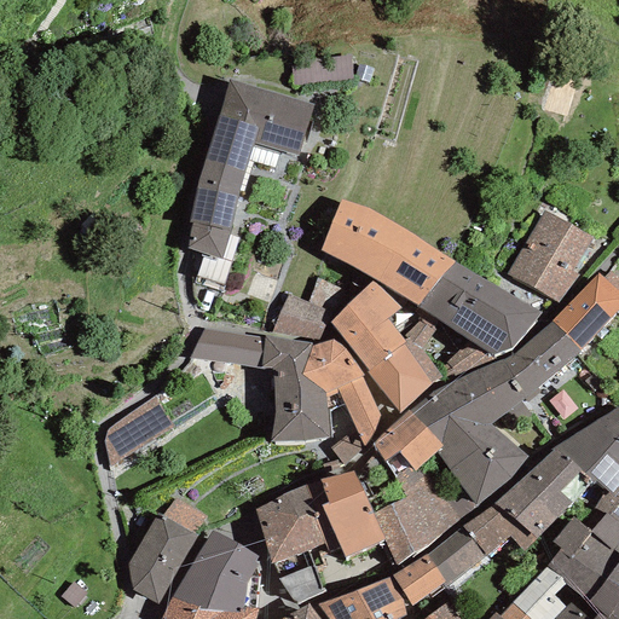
[(348,56),(305,61),(307,81),(351,76),(348,56)]
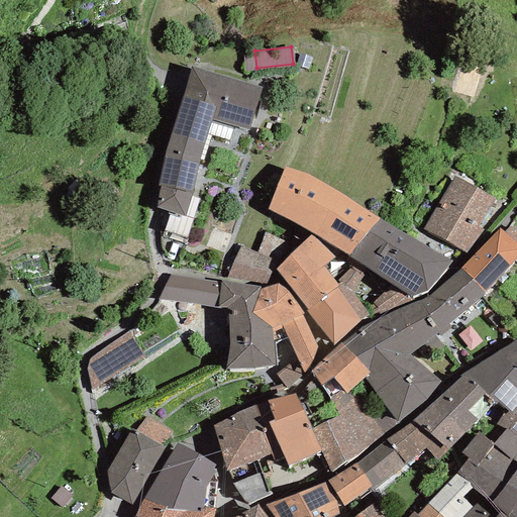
[(262,89),(191,68),(182,97),(216,107),(212,119),(248,130),(262,89)]
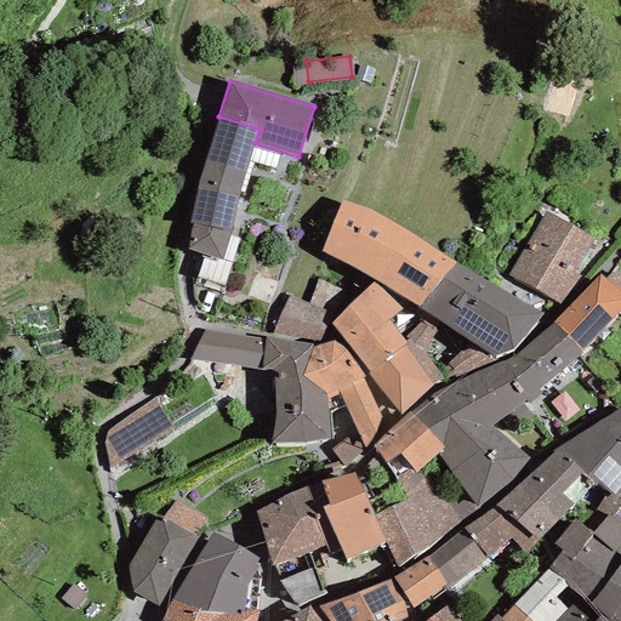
[(255,143),(260,129),(218,117),(198,183),(188,223),(192,224),(186,248),(222,263),(231,233),(238,198),(255,143)]
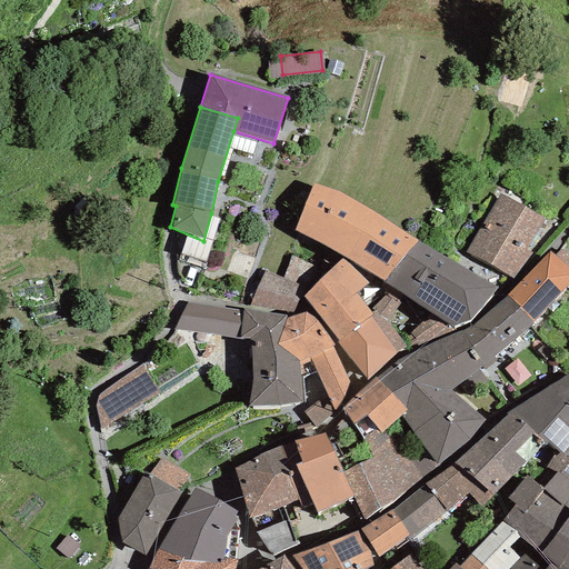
[(338,190),(313,183),(295,229),(347,259),(377,215),(338,190)]
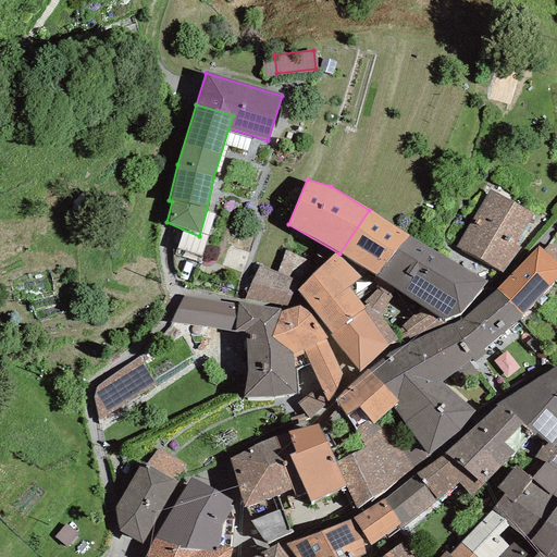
[(490,189),(455,246),(500,273),(522,249),(515,245),(534,215),(490,189)]
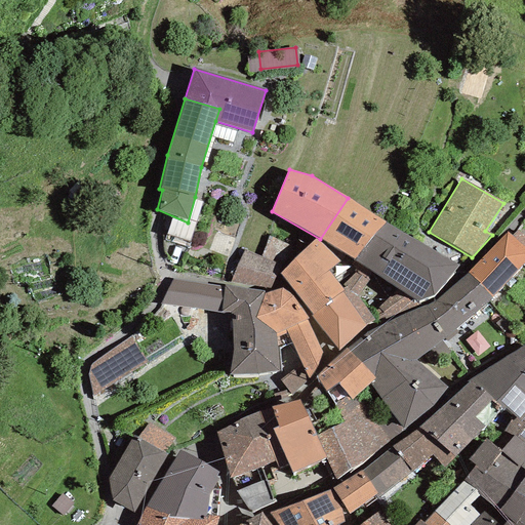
[(320,239),(353,260),(386,223),(348,198),(320,239)]
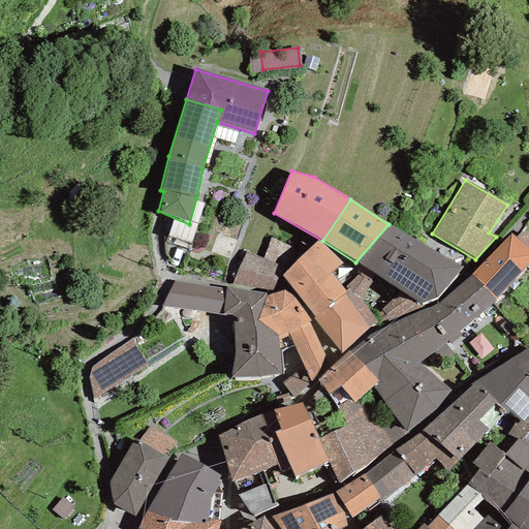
[(389,224),(355,262),(423,304),(437,299),(462,267),(389,224)]
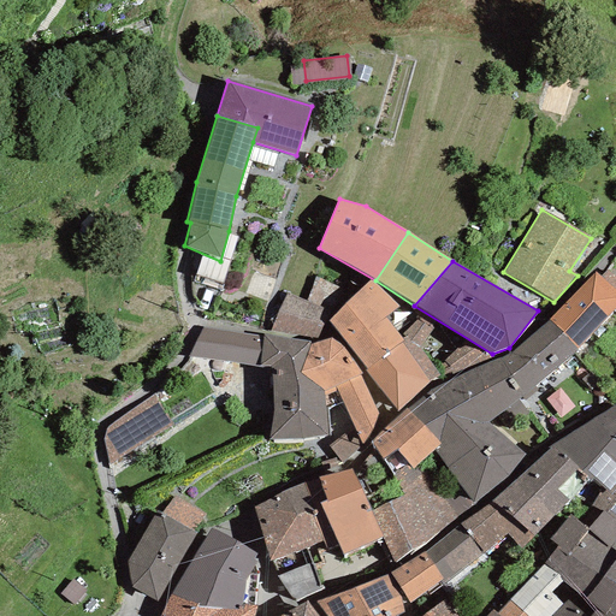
[(579,349),(615,307),(615,290),(594,272),(549,319),(579,349)]
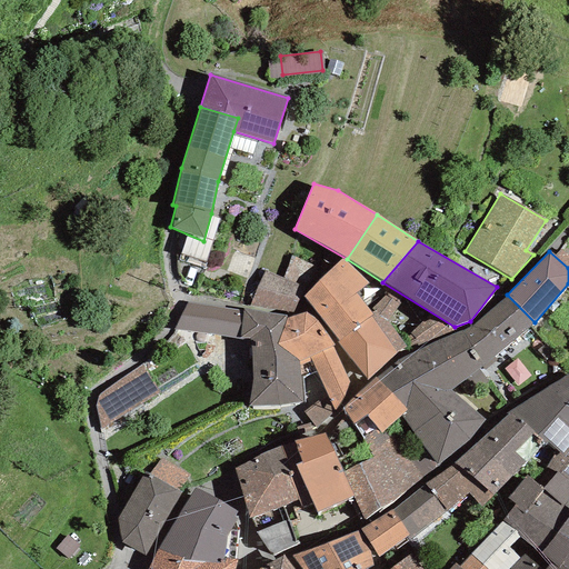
[(315,267),(290,256),(281,278),(265,270),(249,306),(292,312),(315,267)]
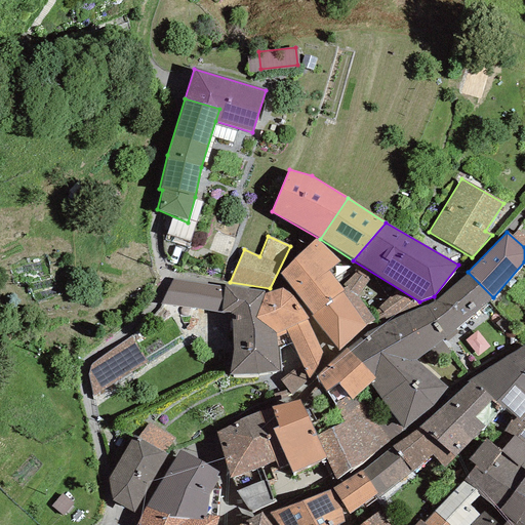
[(316,239),(280,273),(313,315),(344,291),(340,286),(328,270),(339,261),(316,239)]
